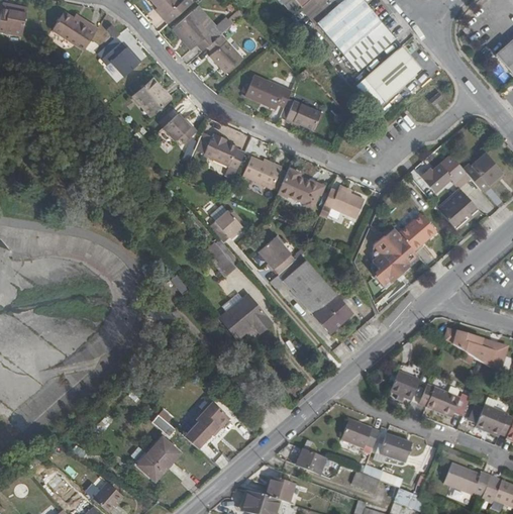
[(0,29),(21,33),(25,11),(8,8),(9,1),(2,0),(2,1),(0,9),(0,29)]
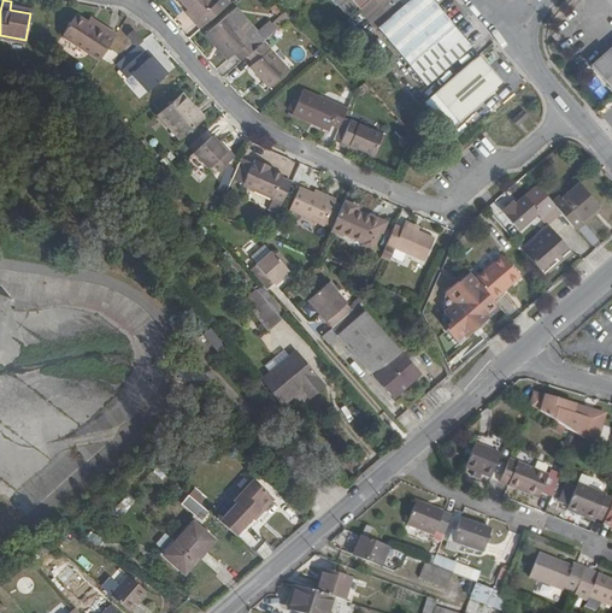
[(196,17),(204,27),(223,10),(215,0),(181,0),(188,7),(196,17)]
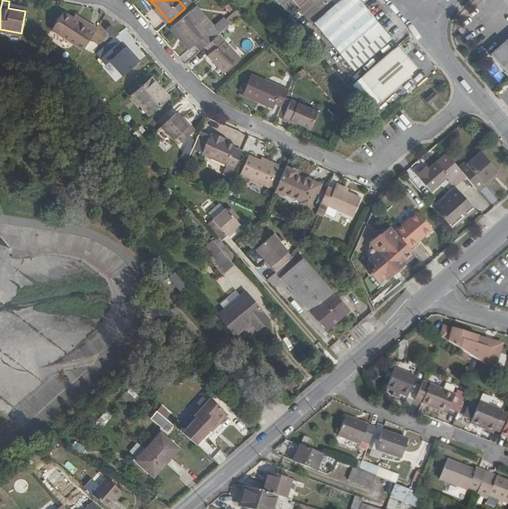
[(298,4),(299,6),(306,0),(280,0),(290,11),(298,4)]
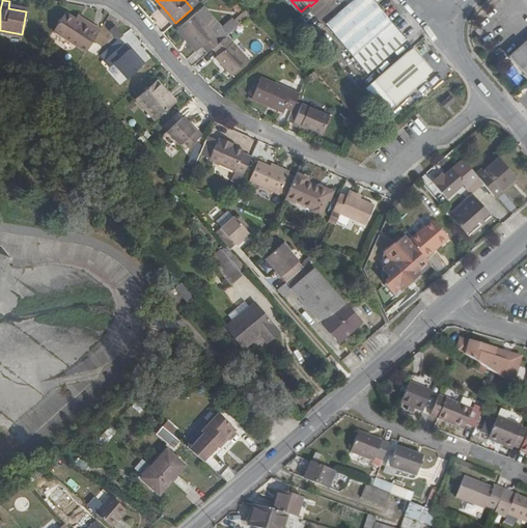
[(373,0),(352,0),(327,22),(367,72),(407,39),(373,0)]
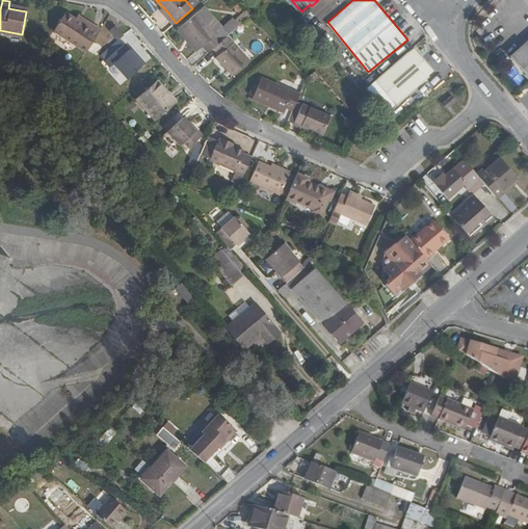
[(27,5),(9,1),(8,8),(26,11),(27,5)]
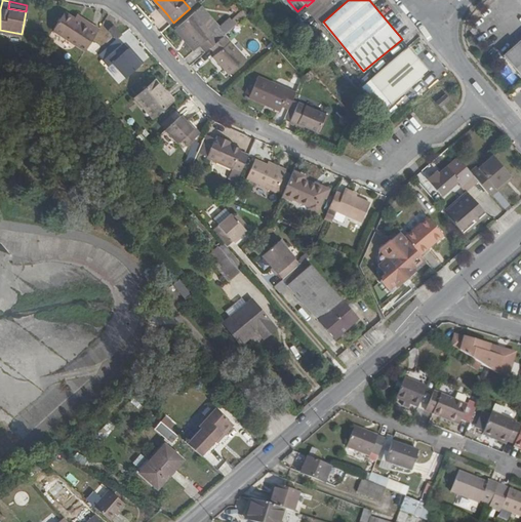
[(167,14),(160,6),(157,8),(164,16),(167,14)]
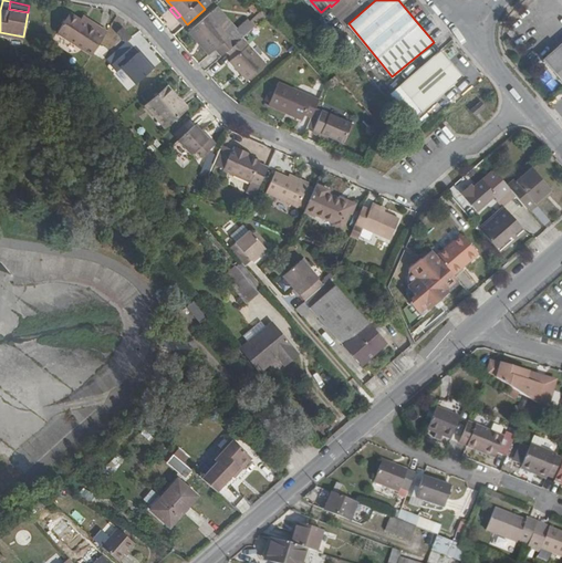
[(59,30),(93,52),(107,29),(90,18),(87,22),(82,19),(71,11),(59,30)]
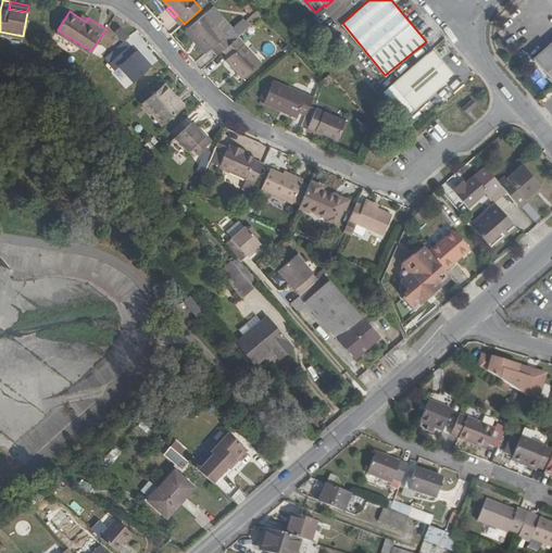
[(227,36),(208,13),(189,28),(210,51),(227,36)]
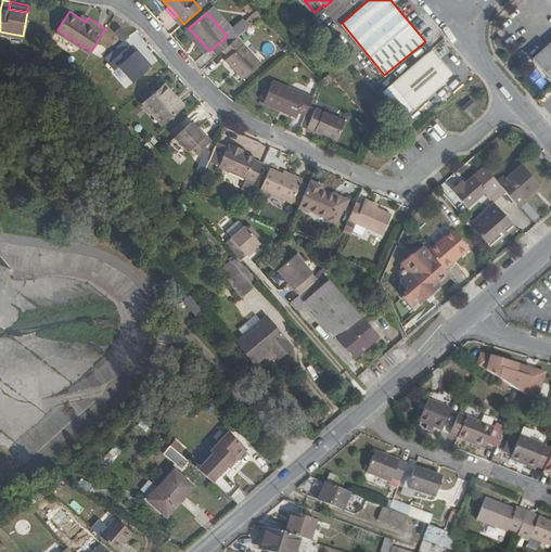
[(119,34),(125,39),(130,35),(124,28),(119,34)]
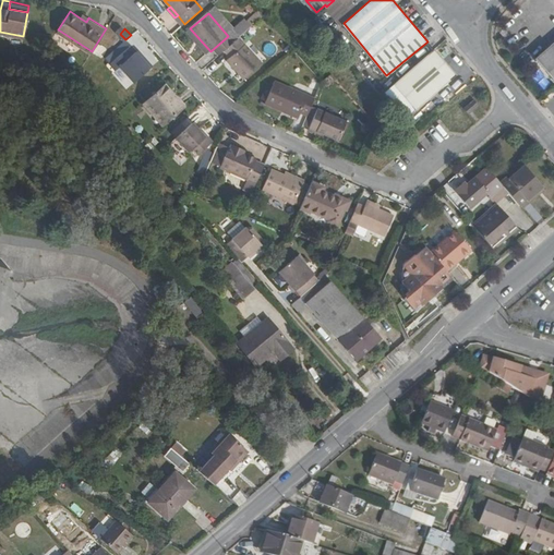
[(239,37),(225,50),(230,56),(227,59),(244,79),(262,63),(239,37)]
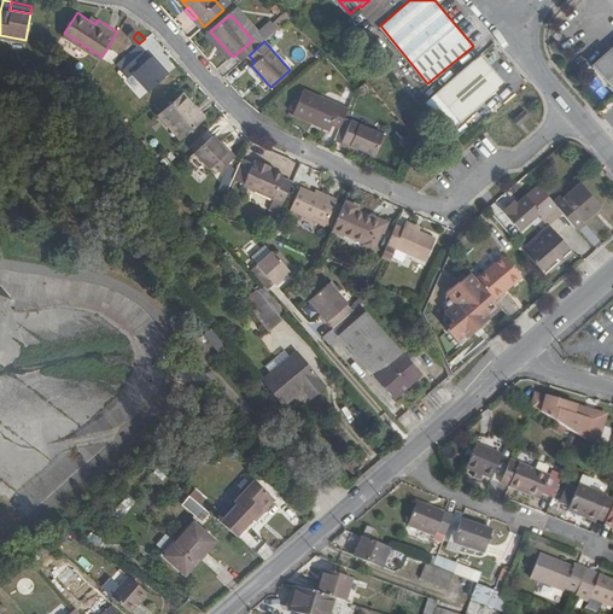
[(142,50),(120,70),(127,80),(130,77),(145,93),(168,72),(158,62),(156,64),(149,56),(142,50)]
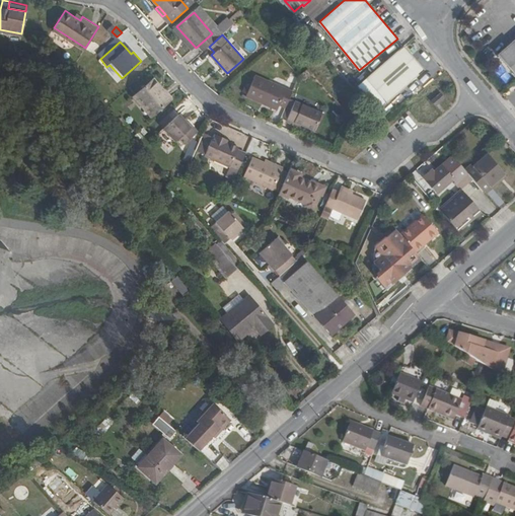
[(514,42),(499,56),(514,74),(514,42)]
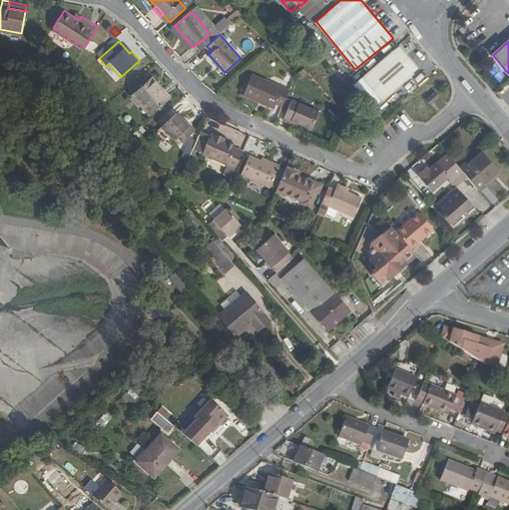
[(129,53),(131,51),(126,44),(123,46),(129,53)]
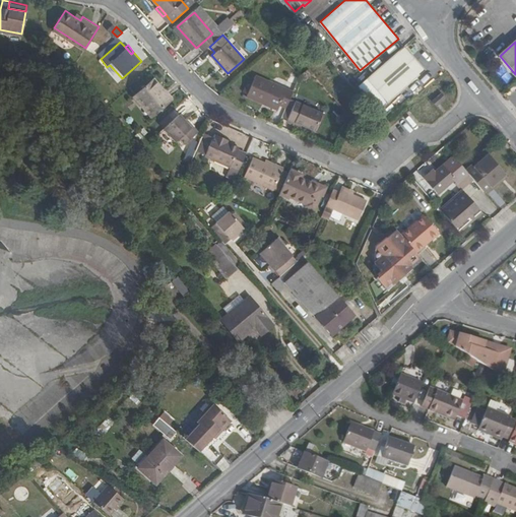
[(404,46),(366,79),(385,102),(387,103),(425,69),(404,46)]
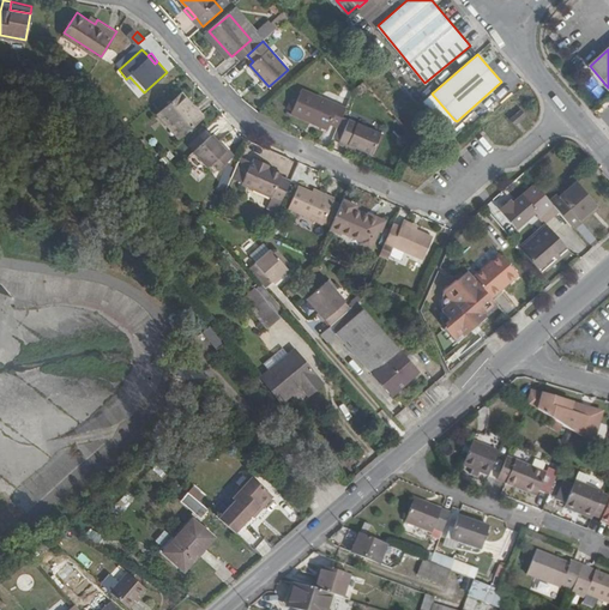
[(338,125),(347,107),(302,88),(291,114),(309,122),(312,118),(330,125),(331,121),(338,125)]
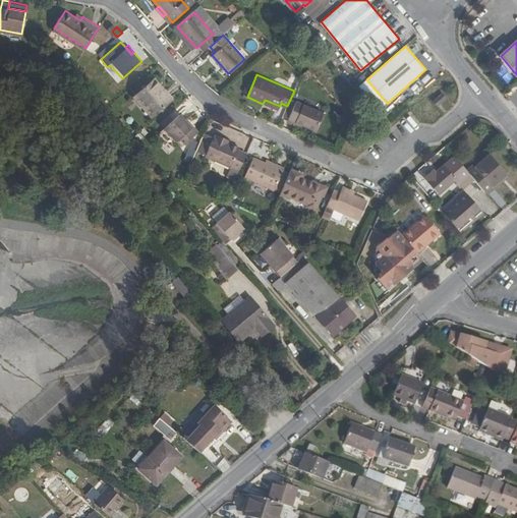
[(170,99),(154,78),(134,94),(151,114),(170,99)]
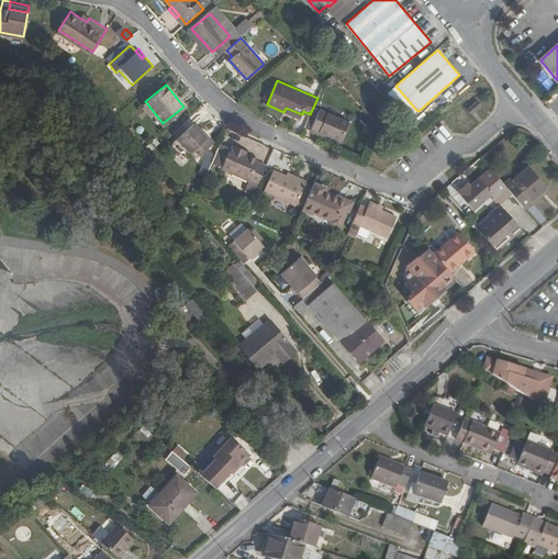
[(416,110),(395,86),(386,94),(406,119),(416,110)]
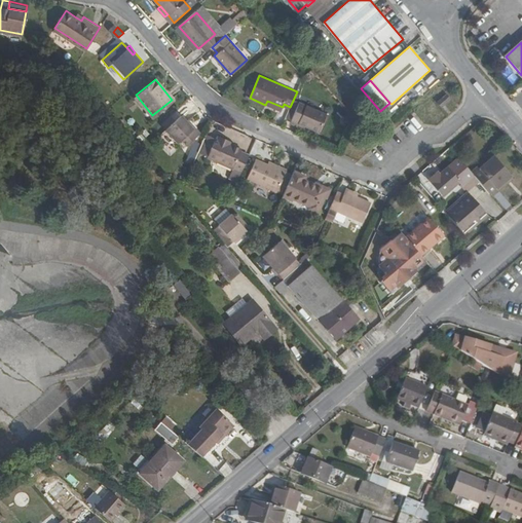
[(445,96),(438,102),(441,107),(449,101),(445,96)]
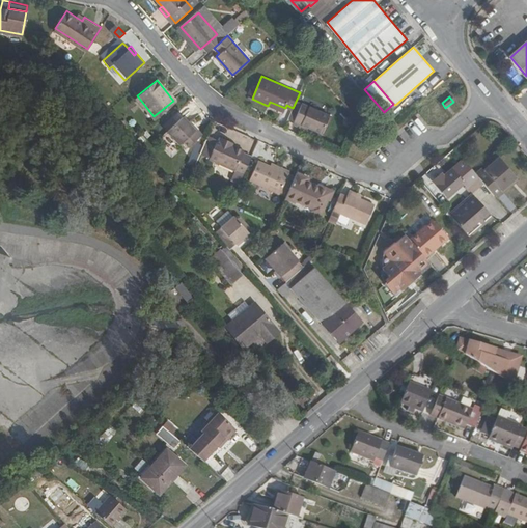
[(270,102),(268,106),(283,112),(285,108),(270,102)]
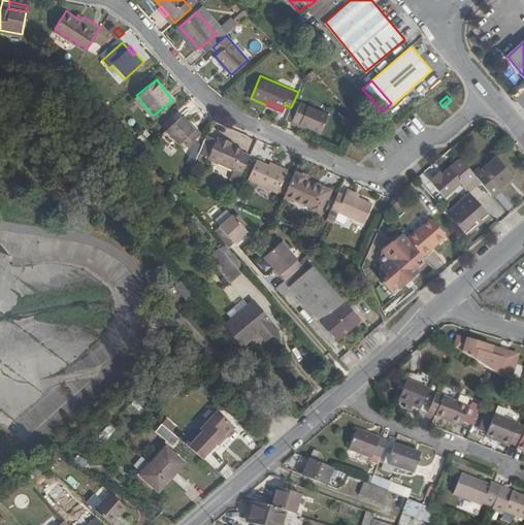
[(329,115),(308,106),(301,124),(321,132),(329,115)]
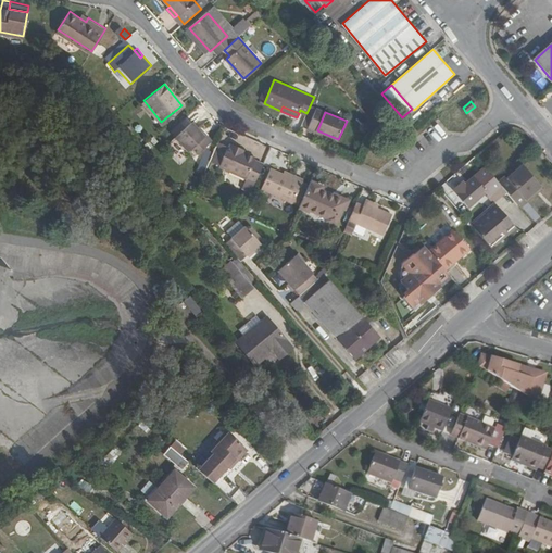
[(203,132),(191,117),(175,132),(189,148),(192,146),(197,151),(212,138),(205,130),(203,132)]
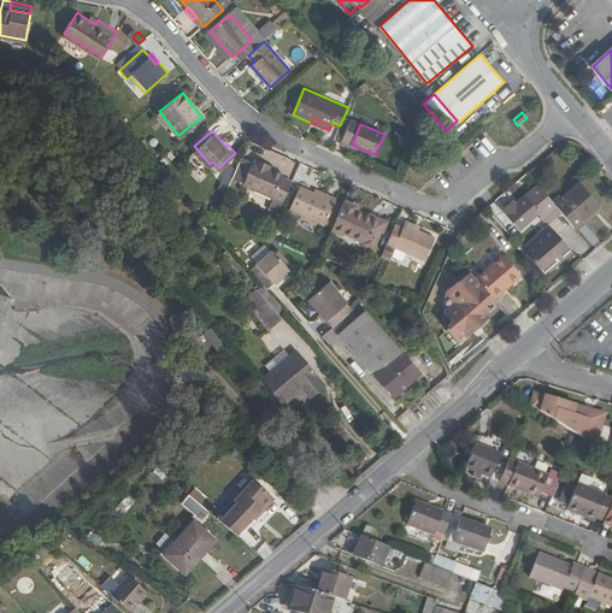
[(241,155),(233,176),(283,199),(293,178),(283,174),(284,171),(269,164),(270,161),(258,157),(256,159),(254,159),(253,161),(241,155)]
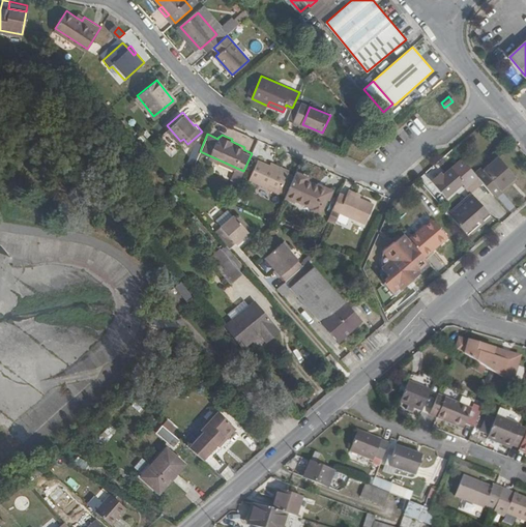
[(498,155),(483,169),(484,170),(499,157),(498,155)]
